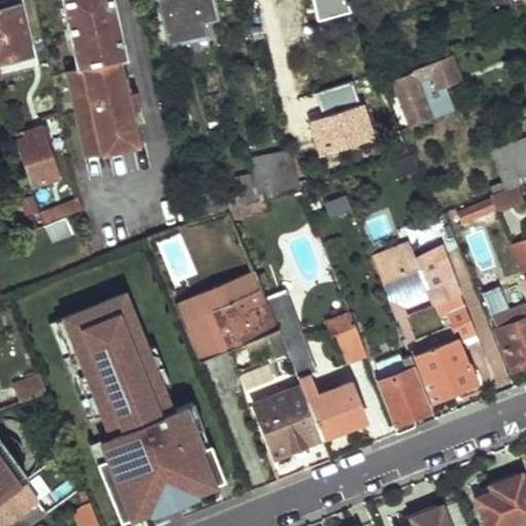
[(12,0),(0,0),(0,76),(3,76),(0,71),(0,70),(0,61),(31,52),(20,2),(13,3),(12,0)]
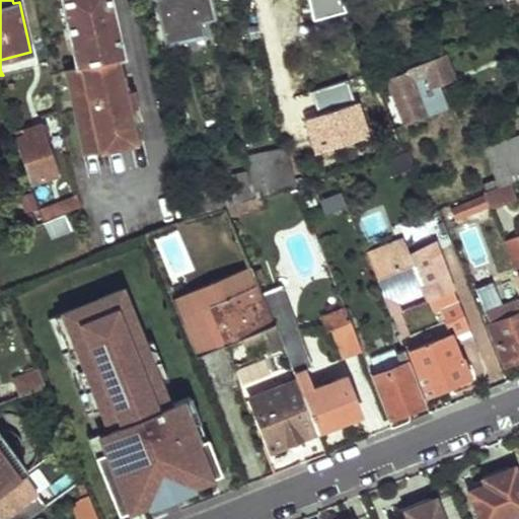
[(112,0),(63,0),(78,66),(68,68),(86,153),(137,141),(130,109),(137,107),(133,88),(126,90),(118,57),(125,56),(112,0)]
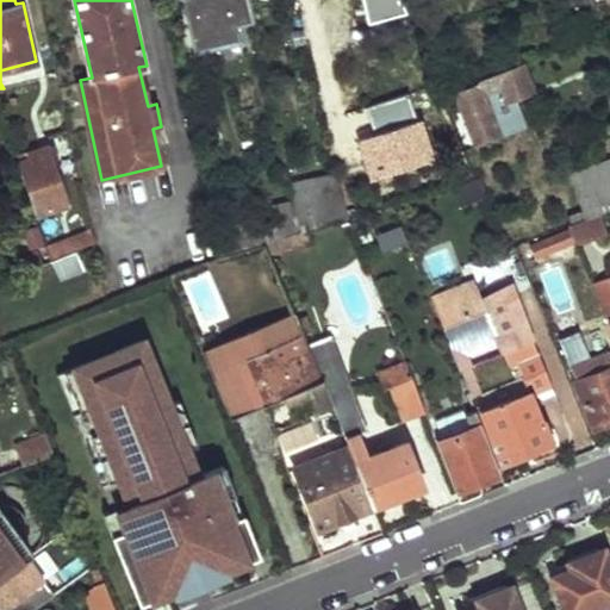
[(223,0),(229,25),(255,20),(250,0),(223,0)]
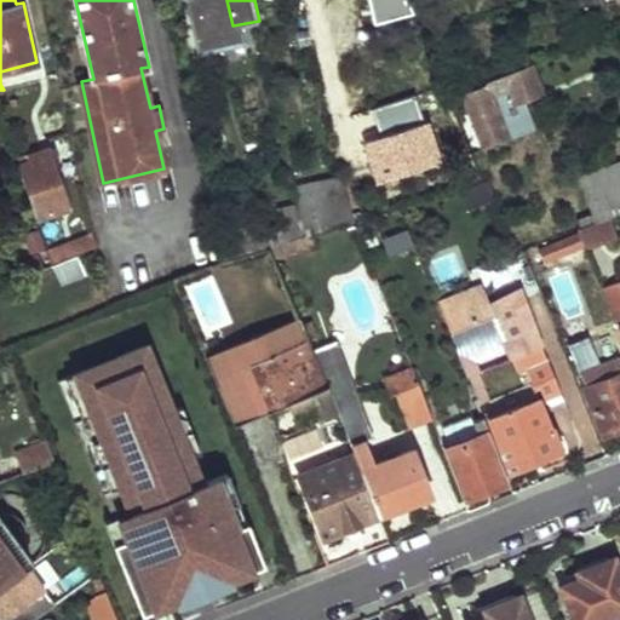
[(303,0),(356,219),(486,181),(446,85),(418,93),(373,108),(350,115),(323,0),(303,0)]
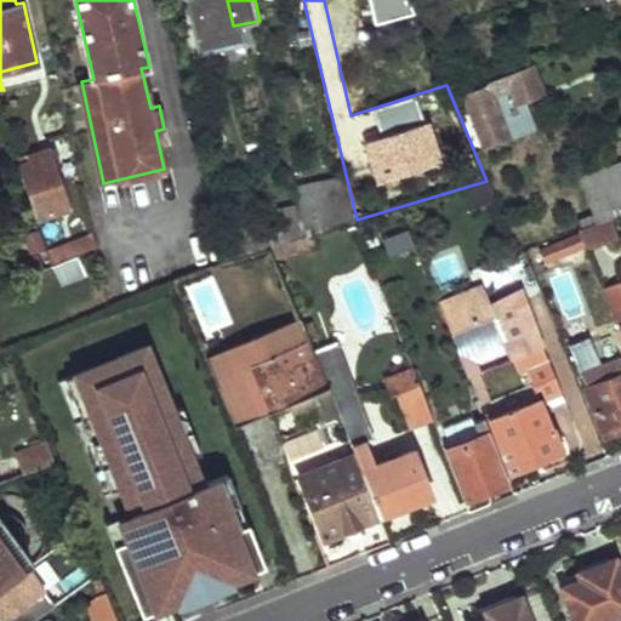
[(490,84),(467,92),(488,149),(536,130),(533,121),(508,130),(493,92),(511,85),(517,102),(524,100),(543,92),(533,63),(488,80),(490,84)]
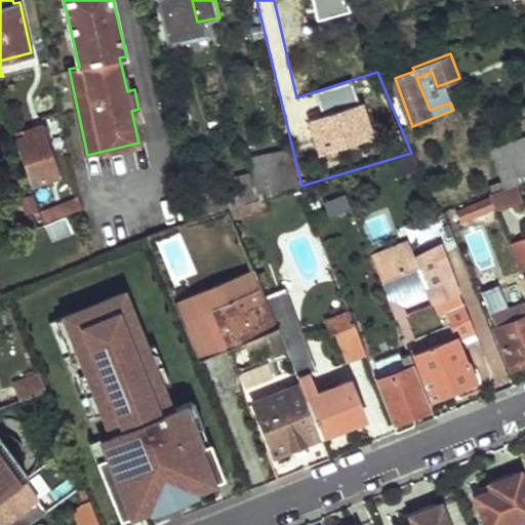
[(430,110),(450,103),(443,84),(437,86),(432,72),(416,78),(430,110)]
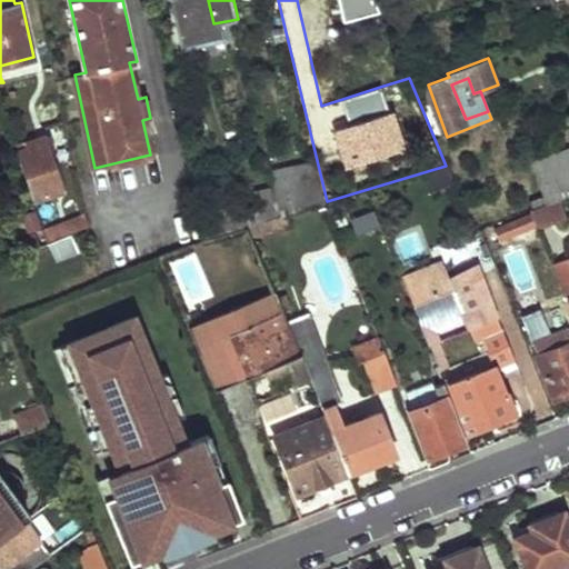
[(43,136),(17,147),(36,199),(65,189),(43,136)]
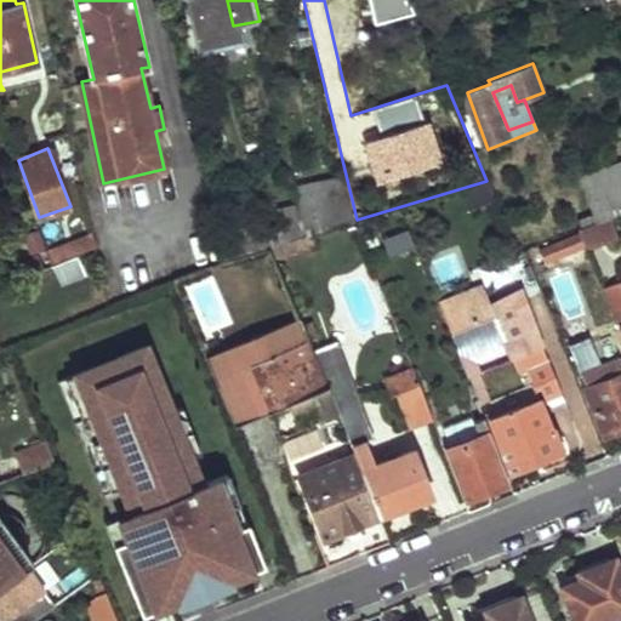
[(620,161),(582,177),(599,222),(615,216),(620,212),(620,161)]
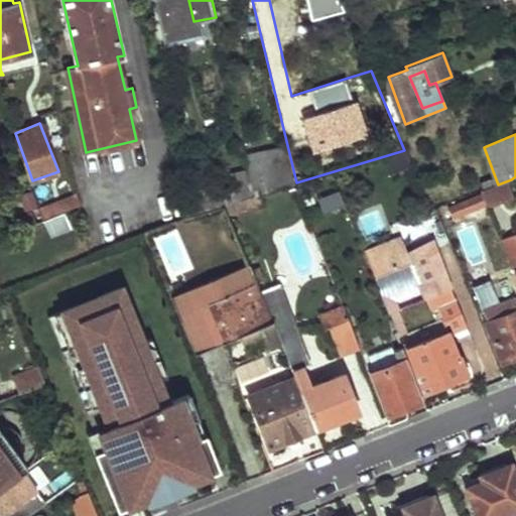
[(287,145),(267,150),(270,161),(290,156),(287,145)]
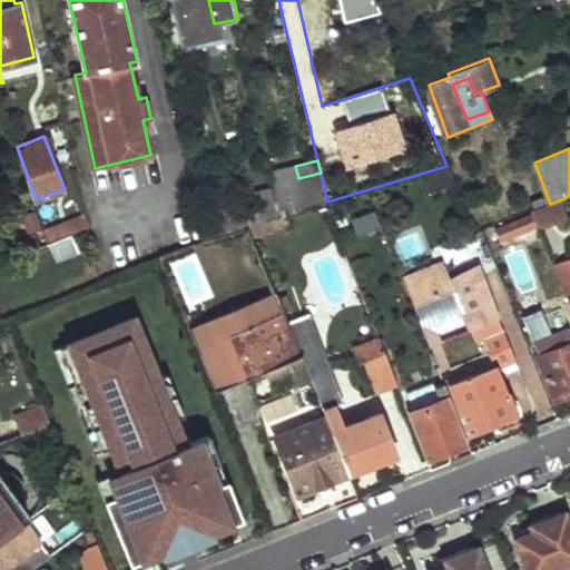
[(283,214),(327,202),(321,173),(298,178),(295,166),(274,172),(283,214)]
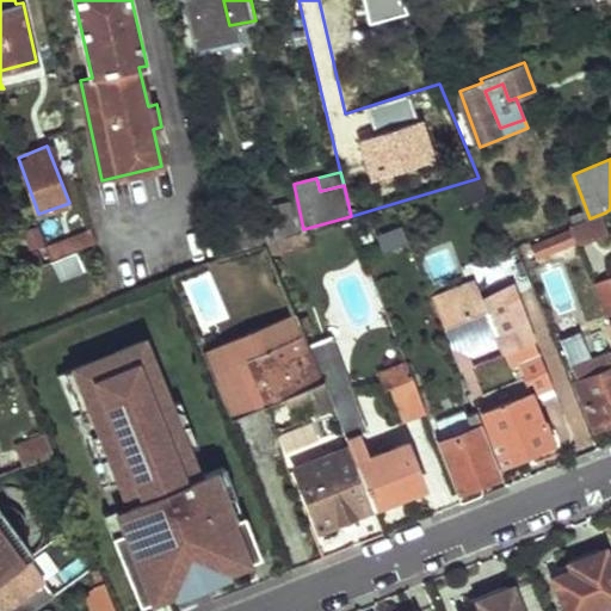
[(479,178),(457,186),(463,205),(486,198),(479,178)]
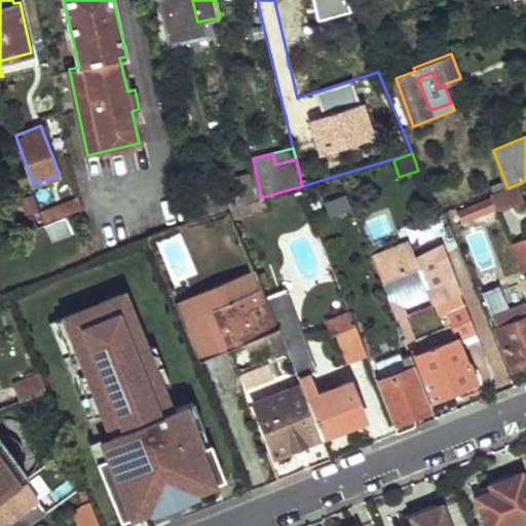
[(508,188),(491,194),(495,203),(498,212),(525,200),(525,196),(521,183),(508,188)]
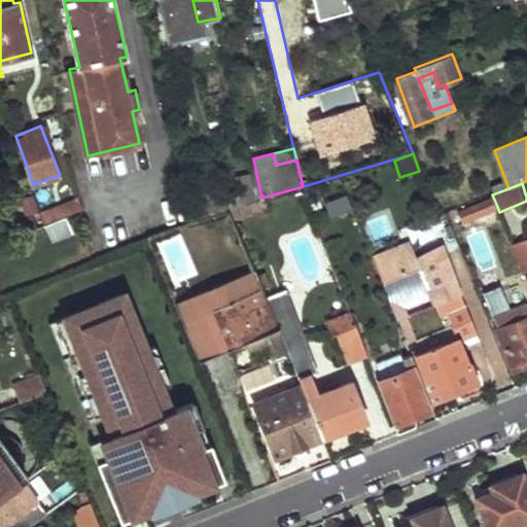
[(210,199),(214,211),(232,207),(227,195),(210,199)]
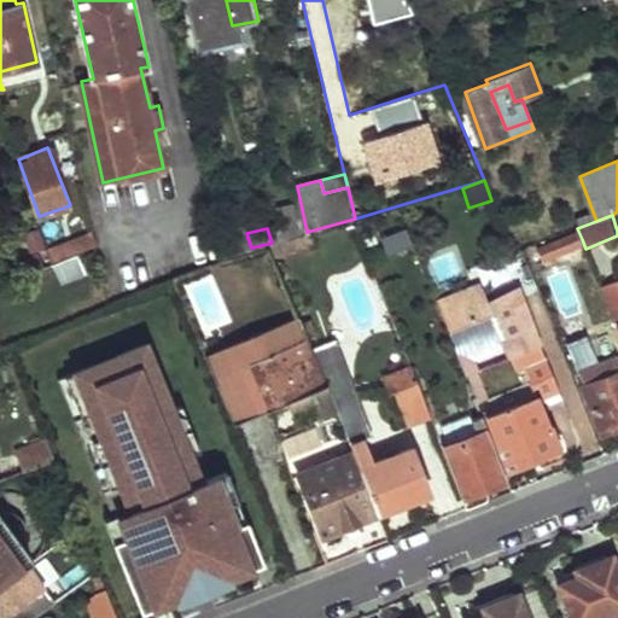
[(384,255),(410,246),(406,228),(378,235),(384,255)]
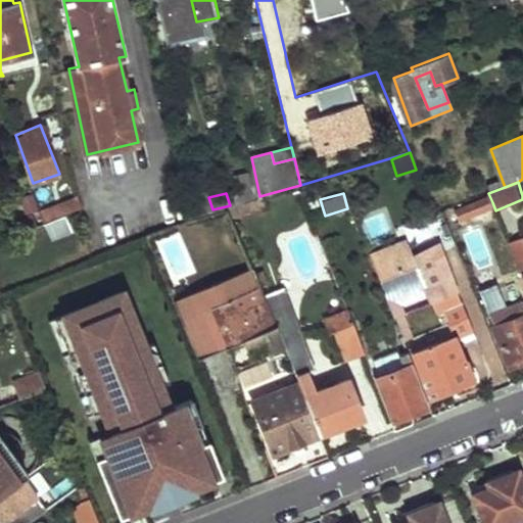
[(47,222),(82,207),(79,196),(43,210),(47,222)]
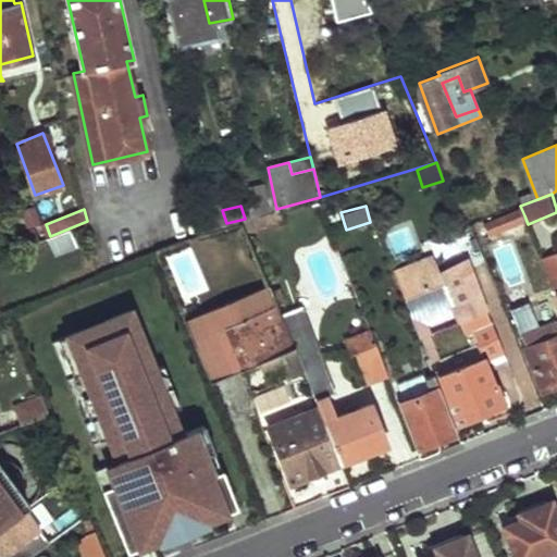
[(524,215),(487,230),(492,240),(528,226),(528,224),(524,215)]
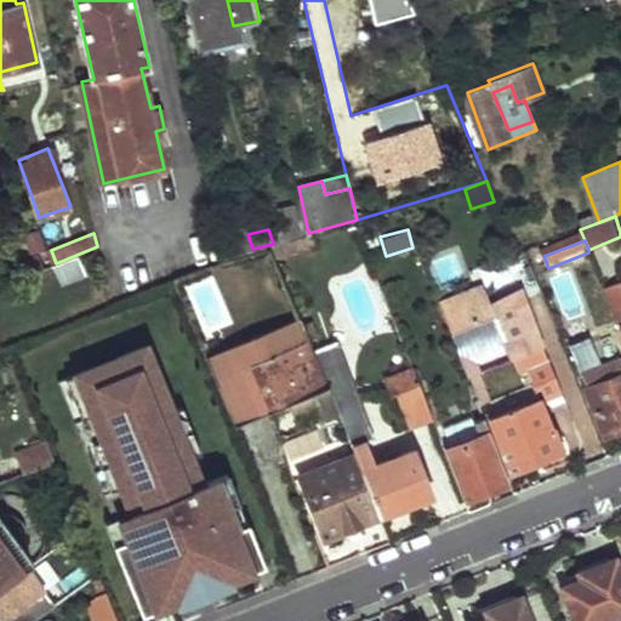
[(1,269),(7,281),(56,263),(51,250),(1,269)]
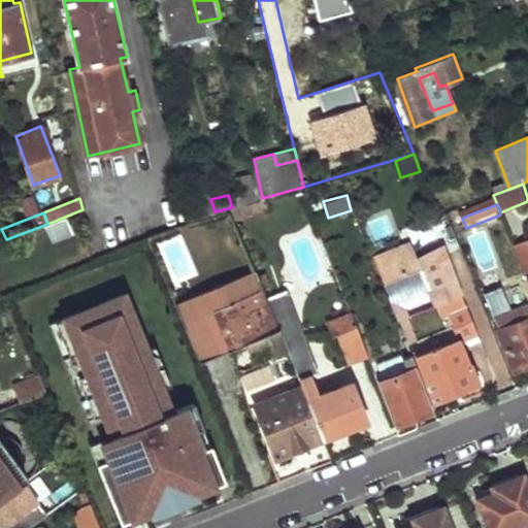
[(411,246),(435,241),(431,224),(407,229),(411,246)]
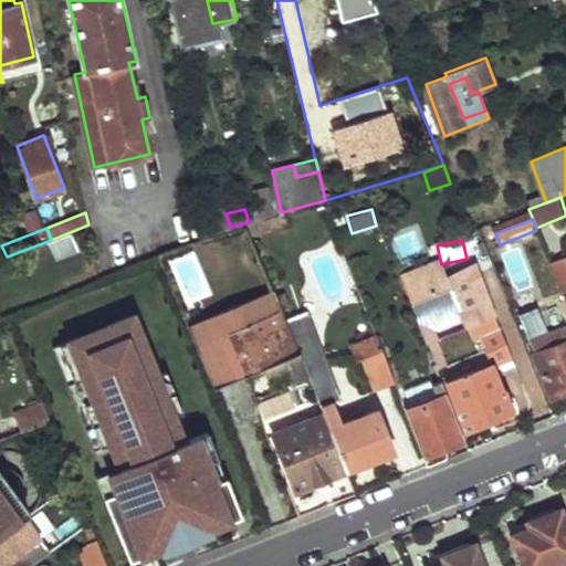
[(565,253),(552,260),(565,295),(565,253)]
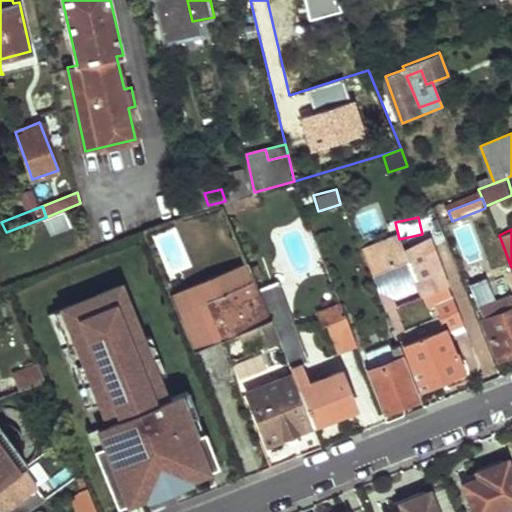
[(430,239),(405,250),(406,253),(392,258),(385,240),(362,249),(396,334),(407,331),(394,300),(420,289),(423,296),(432,292),(447,330),(465,323),(430,239)]
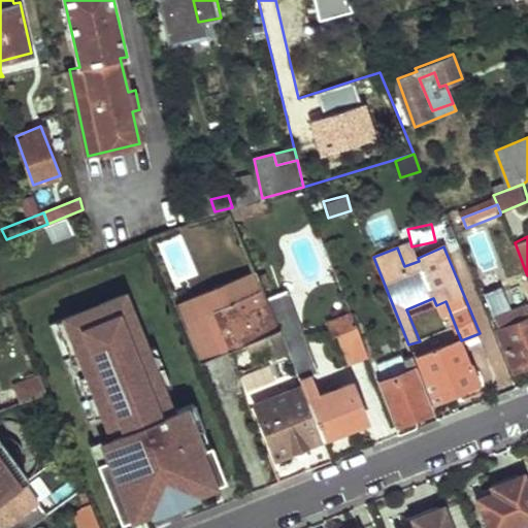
[(176,304),(199,362),(228,351),(212,312),(266,291),(258,272),(176,304)]
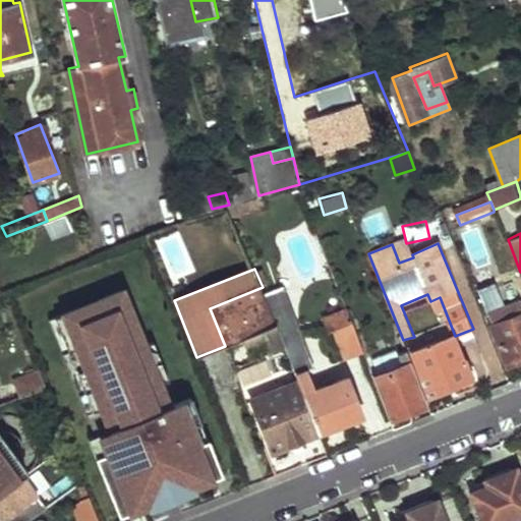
[(210,308),(225,346),(277,326),(265,293),(263,287),(210,308)]
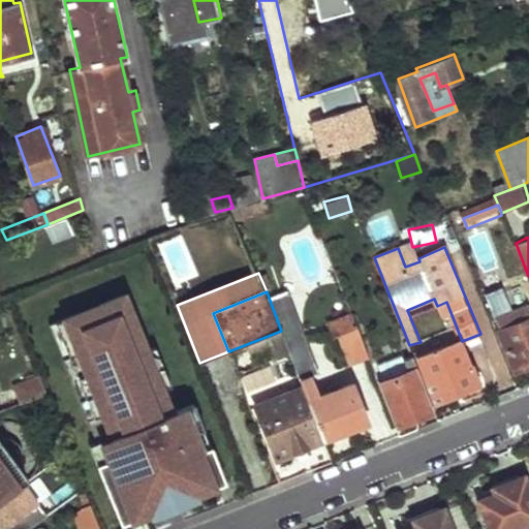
[(284,292),(269,298),(281,331),(290,352),(294,364),(311,358),(284,292)]
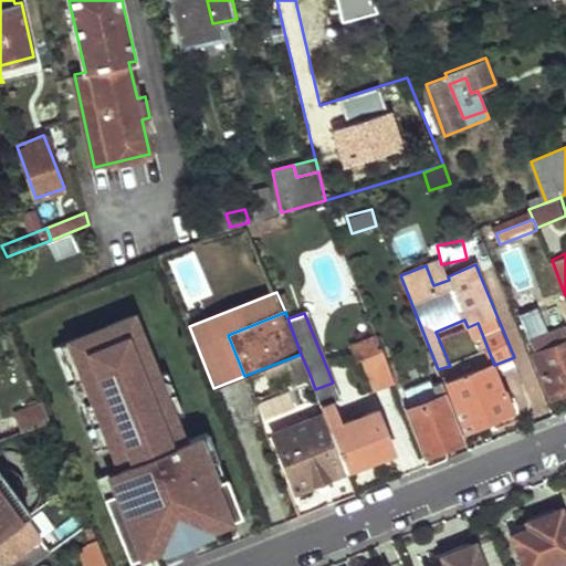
[(95,477),(129,561),(160,548),(208,528),(230,520),(226,506),(228,505),(218,481),(211,483),(202,464),(218,458),(207,431),(184,440),(174,417),(156,374),(132,314),(51,347),(103,473),(95,477)]
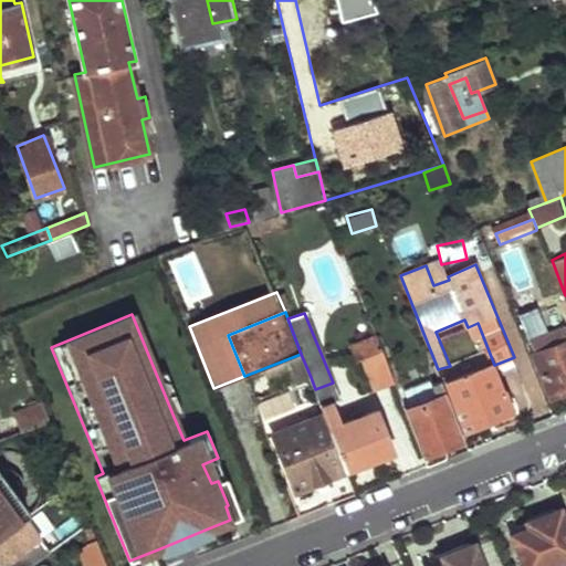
[(561,342),(536,352),(553,396),(565,390),(565,327),(557,332),(561,342)]
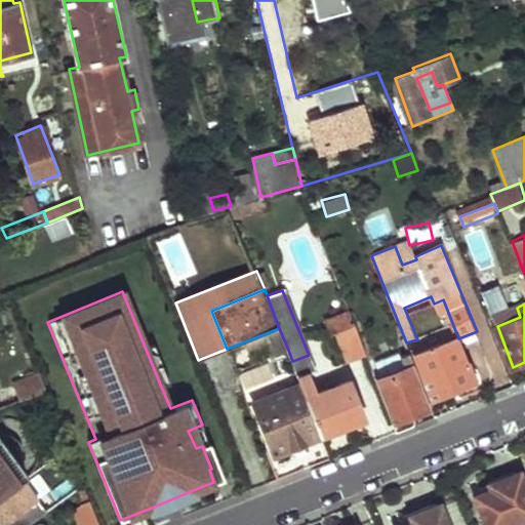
[(520,317),(517,308),(516,305),(492,313),(497,326),(520,317)]
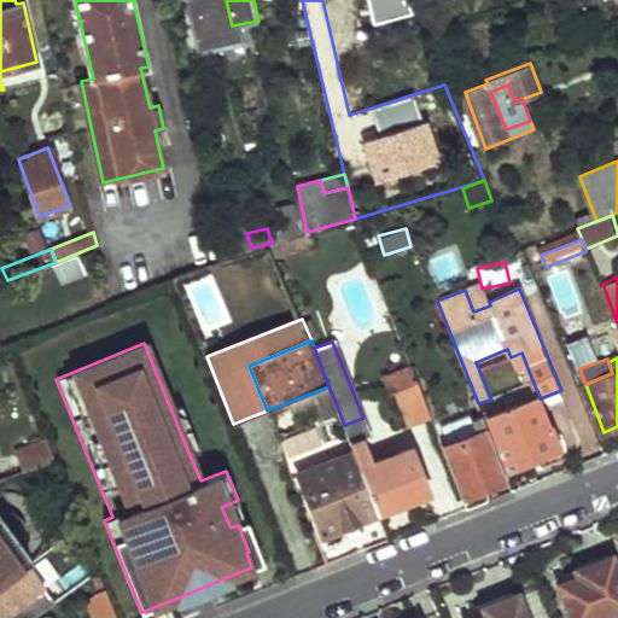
[(410,363),(382,374),(386,391),(394,388),(417,379),(410,363)]
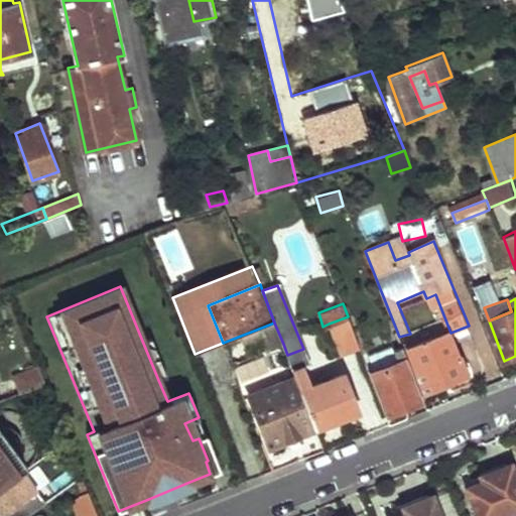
[(348,316),(329,324),(341,353),(359,346),(348,316)]
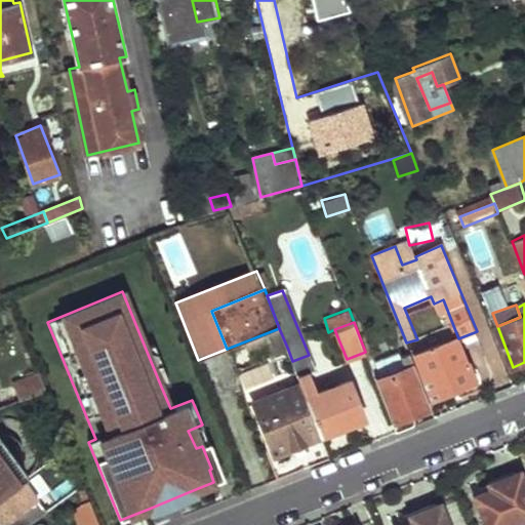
[(458,338),(416,354),(434,398),(476,381),(458,338)]
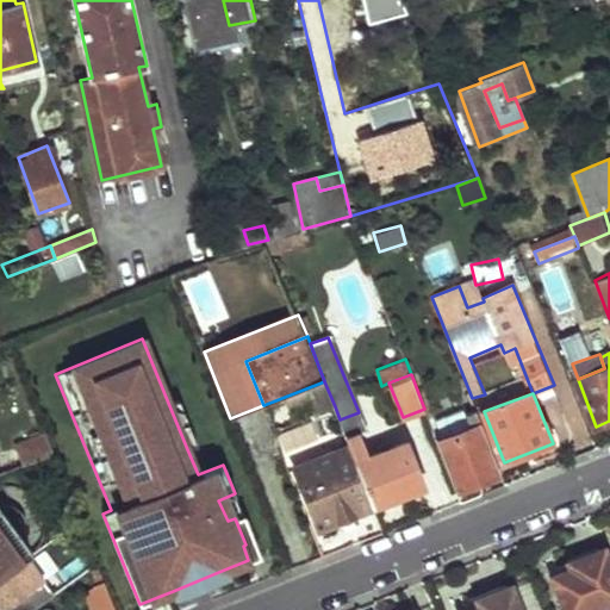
[(178,399),(168,403),(187,449),(195,446),(178,399)]
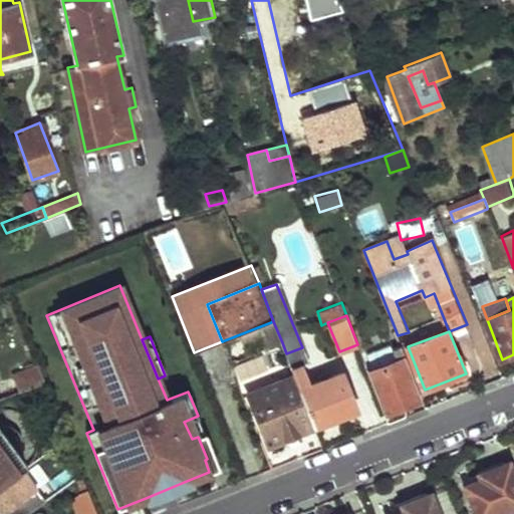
[(398,360),(367,371),(388,423),(406,416),(403,407),(424,398),(403,346),(394,350),(398,360)]
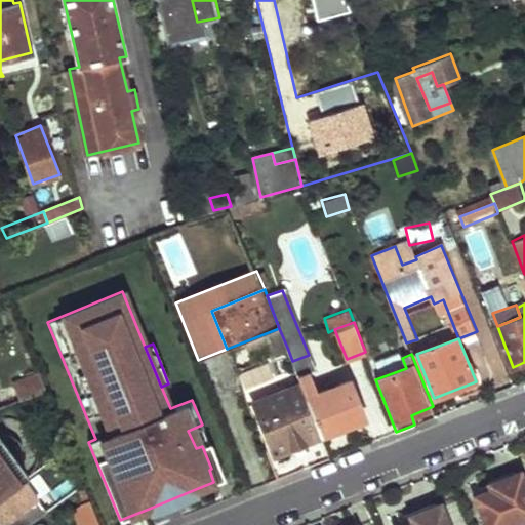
[(378,374),(399,370),(396,356),(375,361),(378,374)]
